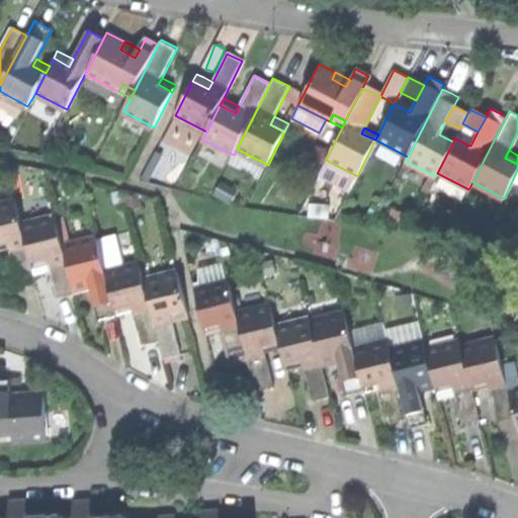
[(348,192),(357,176),(326,160),(317,176),(348,192)]
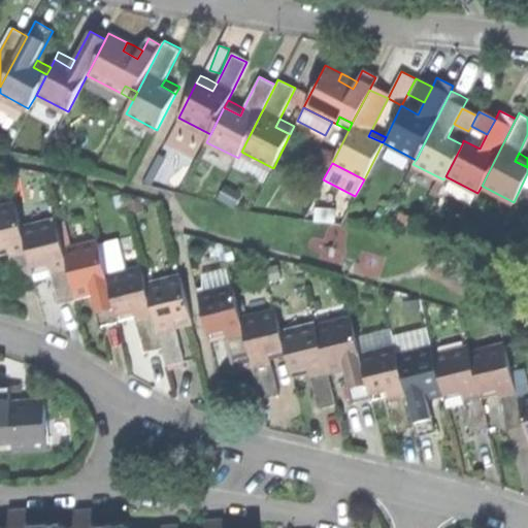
[(13,202),(0,205),(0,245),(4,244),(6,253),(14,287),(33,282),(30,271),(29,265),(20,227),(13,202)]
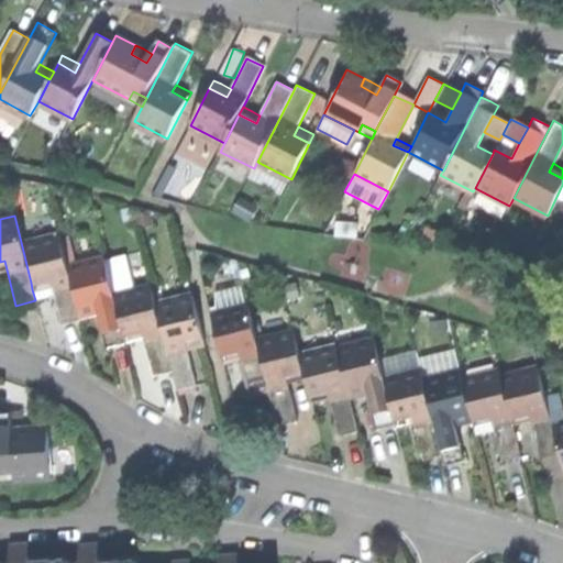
[(58,233),(21,242),(31,283),(50,278),(51,285),(61,324),(79,320),(76,306),(66,264),(58,233)]
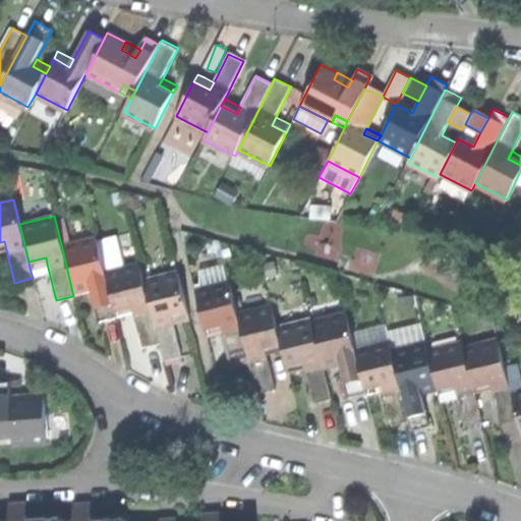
[(96,236),(61,244),(70,283),(90,279),(92,291),(99,322),(115,317),(114,311),(104,272),(96,236)]
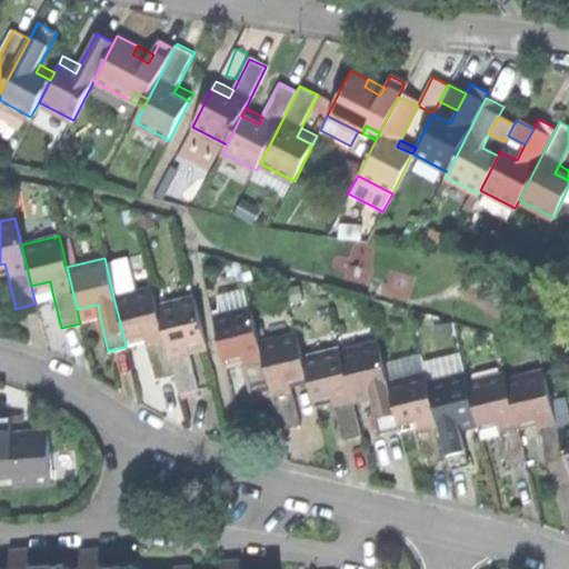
[(42,290),(51,288),(50,281),(31,286),(32,292),(42,290)]
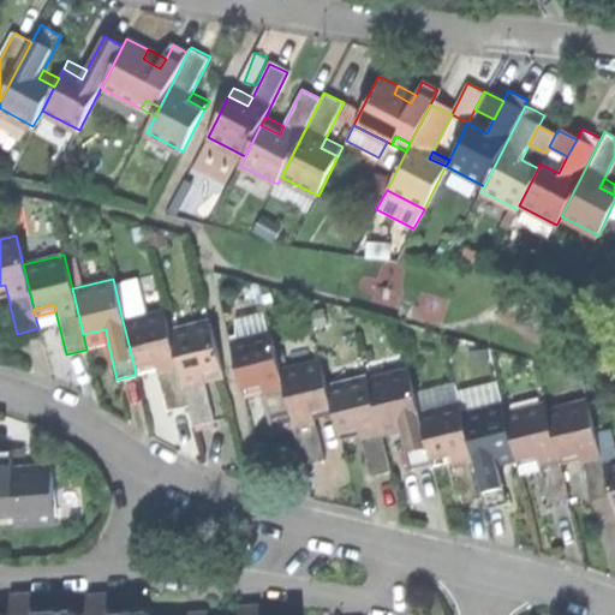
[(163,312),(123,321),(135,368),(155,363),(156,370),(166,408),(185,404),(167,330),(163,312)]
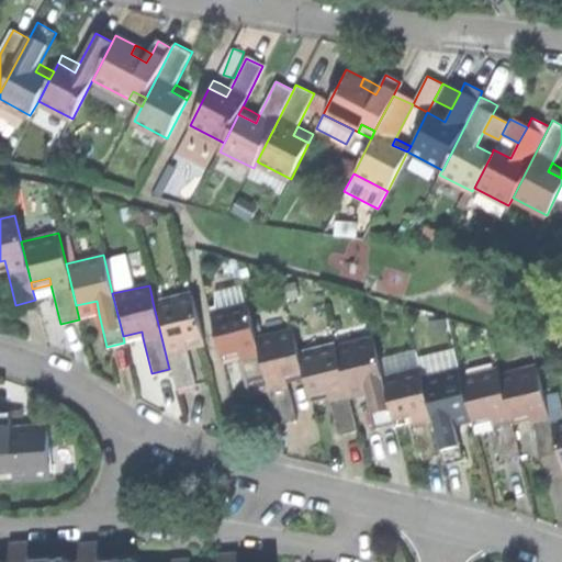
[(190,294),(153,302),(169,369),(173,388),(194,382),(184,345),(183,337),(199,333),(190,294)]
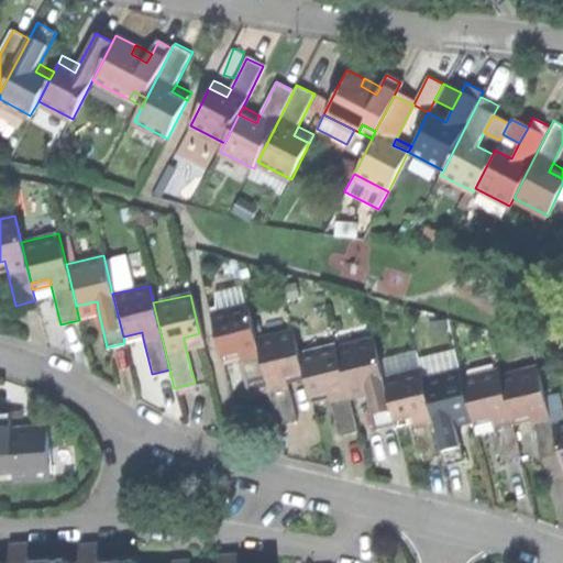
[(89,317),(99,315),(97,301),(76,306),(79,320),(89,317)]
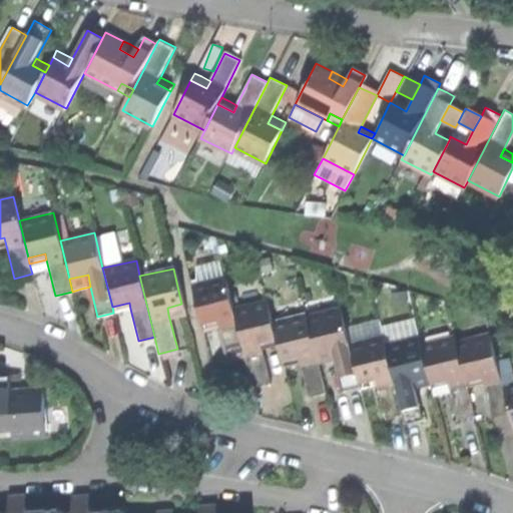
[(225,276),(191,285),(200,322),(217,318),(219,324),(227,358),(244,354),(233,308),(225,276)]
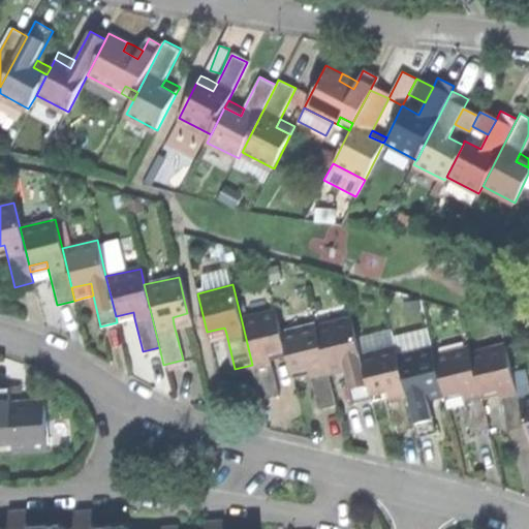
[(275,308),(241,317),(252,365),(260,398),(279,394),(271,358),(269,350),(284,347),(280,332),(275,308)]
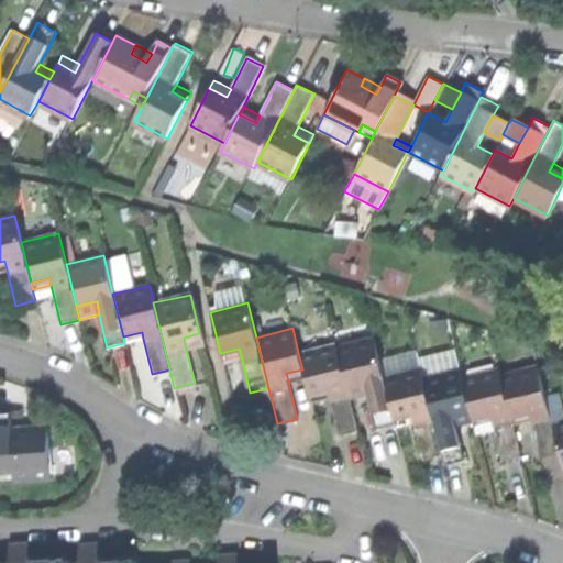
[(134,341),(143,339),(142,332),(123,337),(124,343),(134,341)]
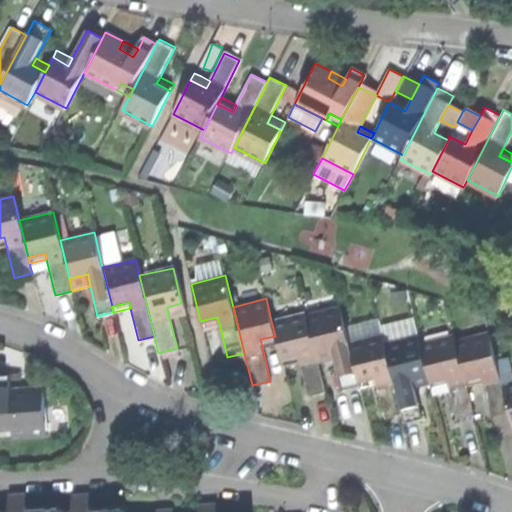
[(183,311),(181,303),(167,307),(168,314),(175,313),(183,311)]
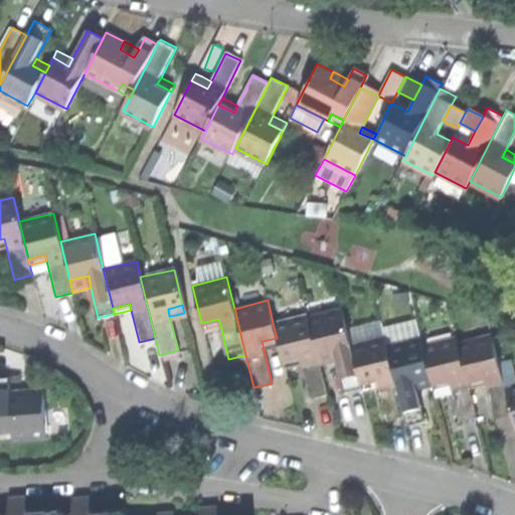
[(341,309),(307,317),(316,355),(333,351),(335,359),(343,393),(360,389),(359,383),(350,345),(341,309)]
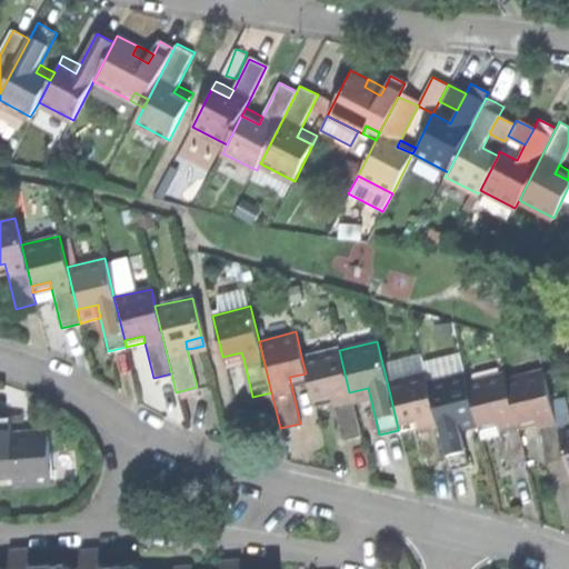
[(338,347),(301,357),(306,373),(307,380),(311,398),(332,393),(335,401),(343,438),(359,433),(351,401),(349,392),(339,350),(338,347)]
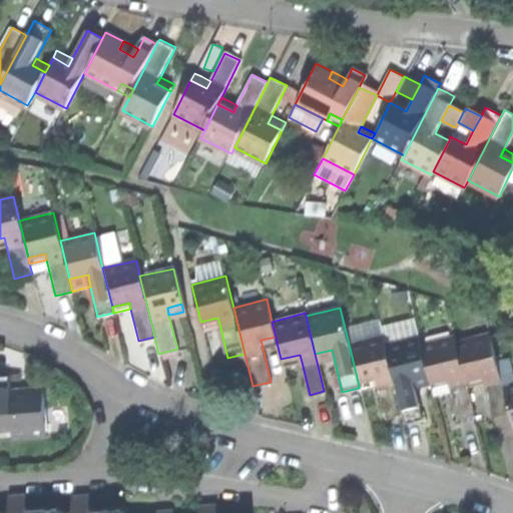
[(209,326),(219,324),(217,318),(200,322),(201,328),(209,326)]
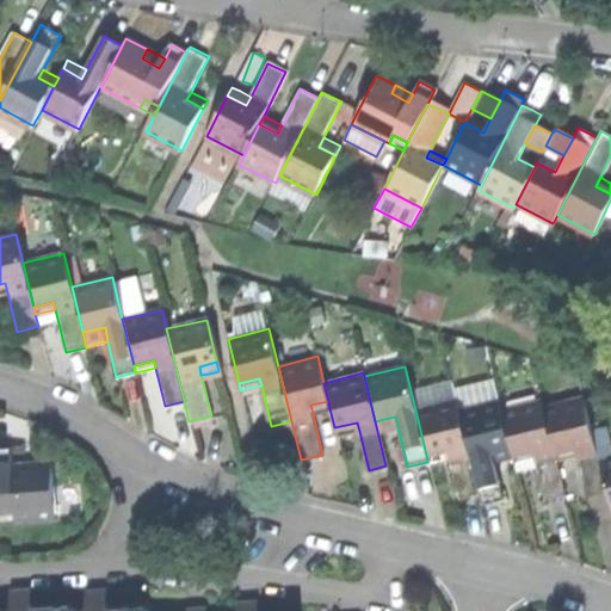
[(456,400),(415,409),(426,455),(443,451),(444,458),(455,498),(479,492),(460,412),(456,400)]
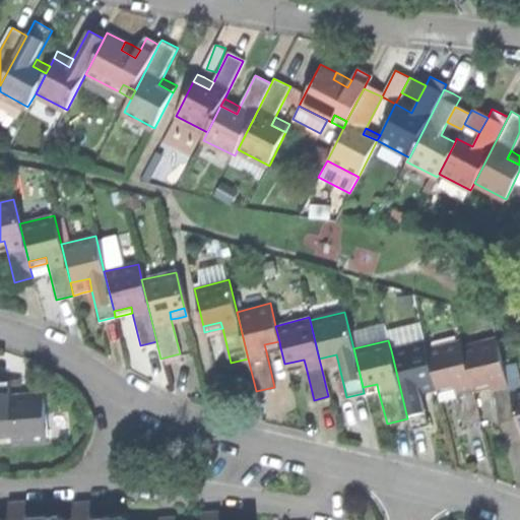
[(496,340),(462,348),(471,387),(489,382),(491,389),(499,423),(514,418),(509,395),(496,340)]
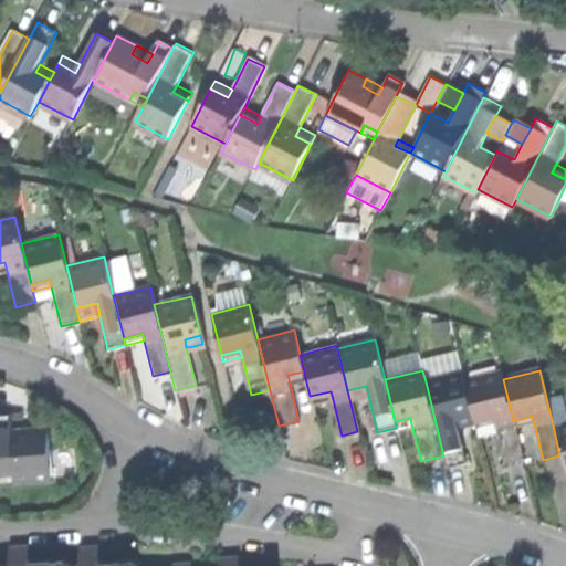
[(305,378),(304,371),(287,375),(290,383),(297,380),(305,378)]
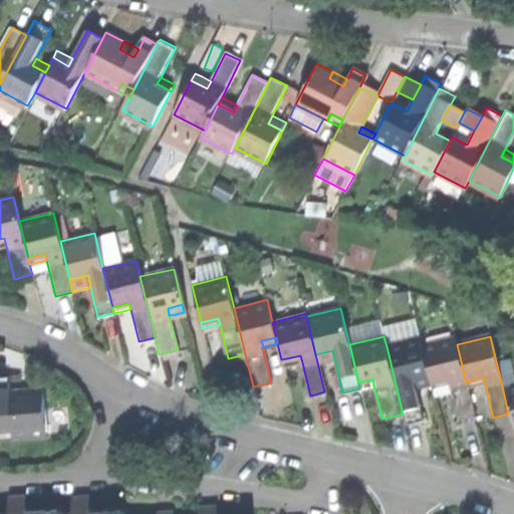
[(419,338),(387,346),(403,414),(406,425),(423,421),(415,388),(413,380),(429,376),(421,346),(419,338)]
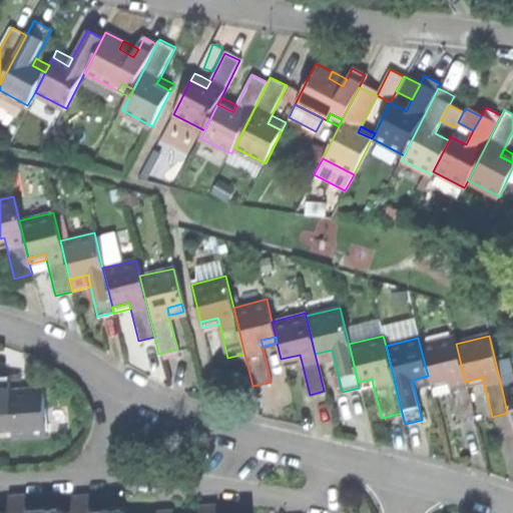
[(454,338),(420,346),(428,376),(429,383),(446,379),(448,387),(456,420),(473,416),(466,388),(465,382),(456,344),(454,338)]
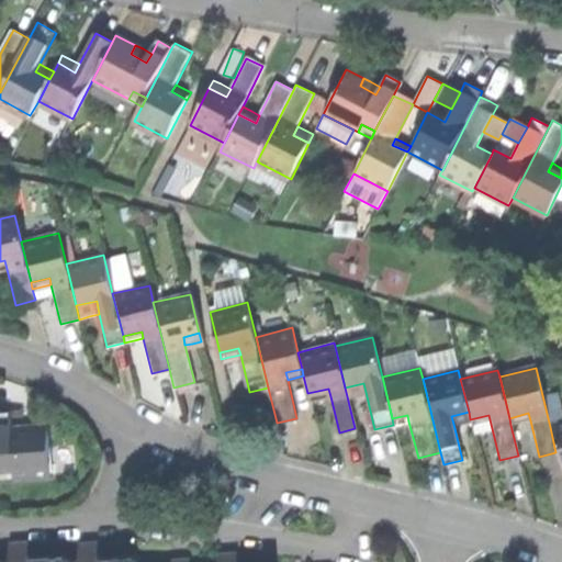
[(356,394),(366,392),(363,383),(345,388),(347,396),(356,394)]
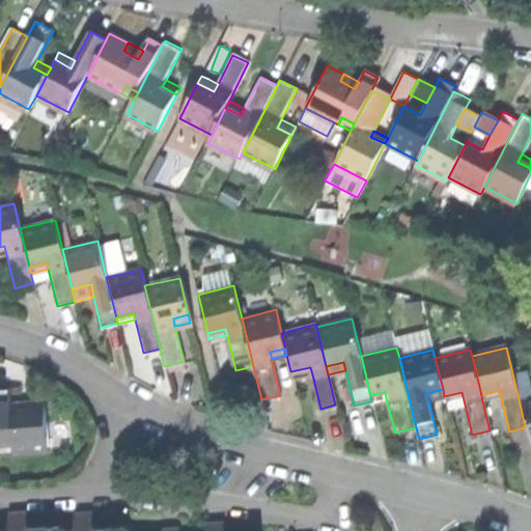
[(302,376),(312,374),(310,367),(290,371),(292,380),(302,376)]
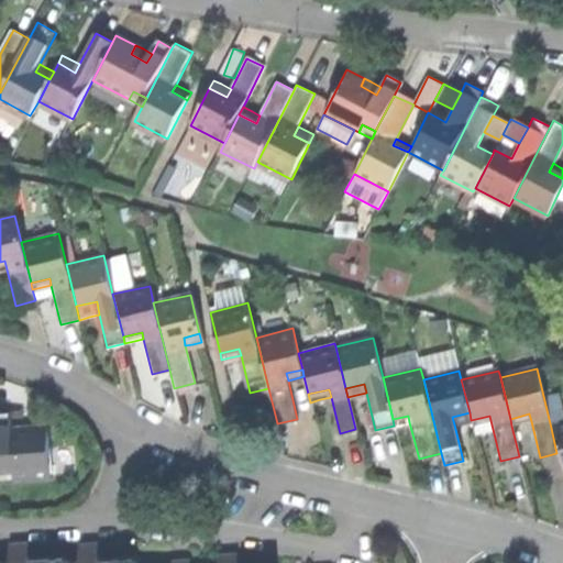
[(471,420),(470,412),(452,417),(454,424),(461,422),(471,420)]
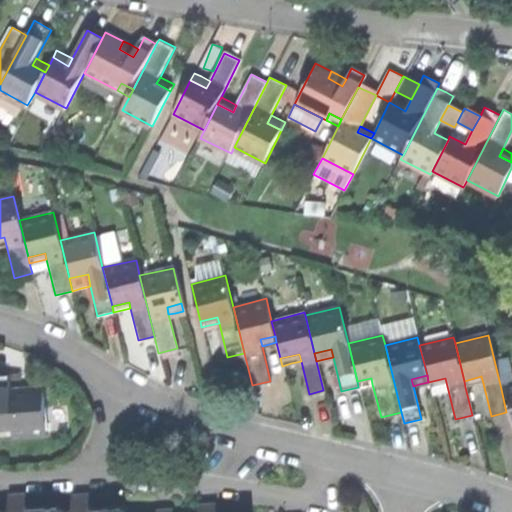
[(473,386),(483,383),(481,376),(464,381),(465,387),(473,386)]
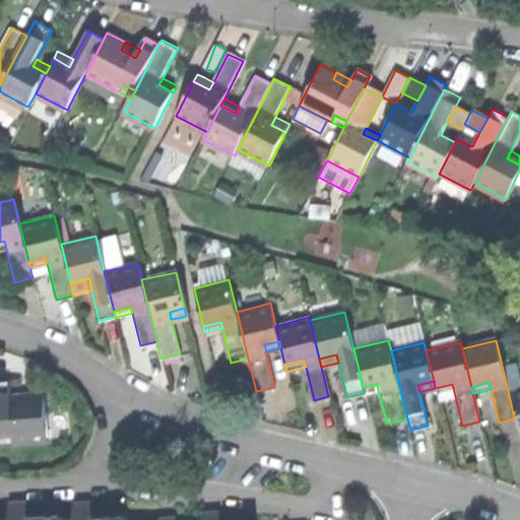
[(9,384),(0,384),(0,437),(10,437),(10,444),(47,442),(45,395),(24,396),(24,404),(10,405),(10,397),(9,384)]
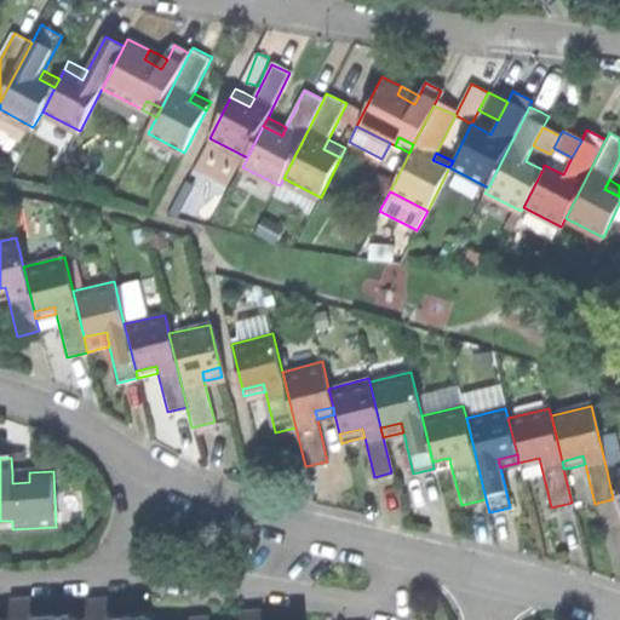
[(445,466),(451,465),(449,458),(432,461),(434,469),(445,466)]
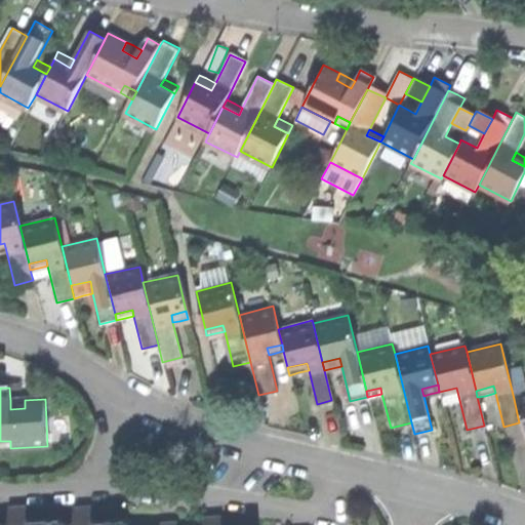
[(449,398),(458,396),(456,388),(439,392),(441,400),(449,398)]
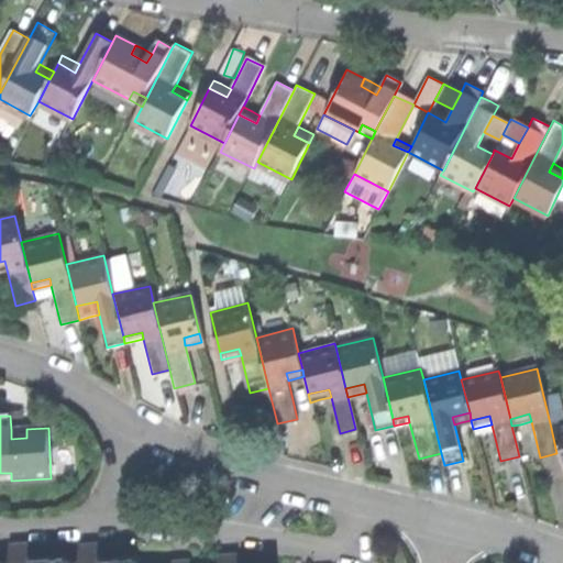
[(562,424),(551,428),(556,453),(561,468),(562,467),(562,424)]
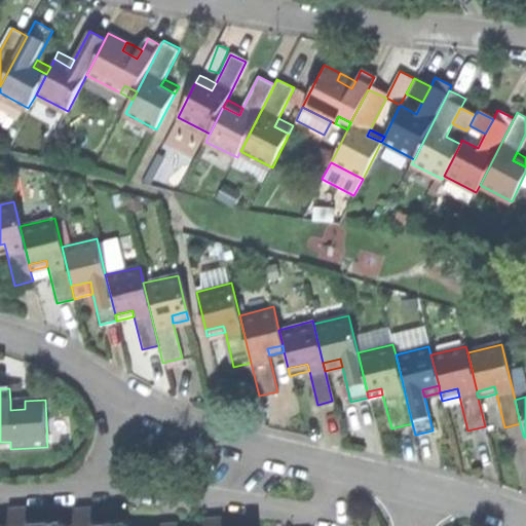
[(16,402),(10,402),(10,410),(25,409),(25,401),(16,402)]
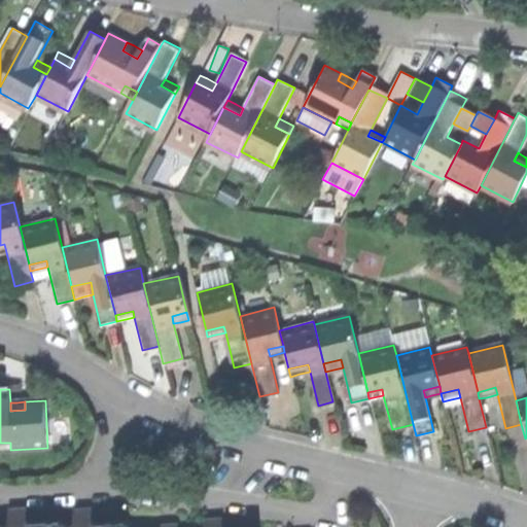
[(8,508),(9,526),(27,524),(26,507),(16,508),(8,508)]
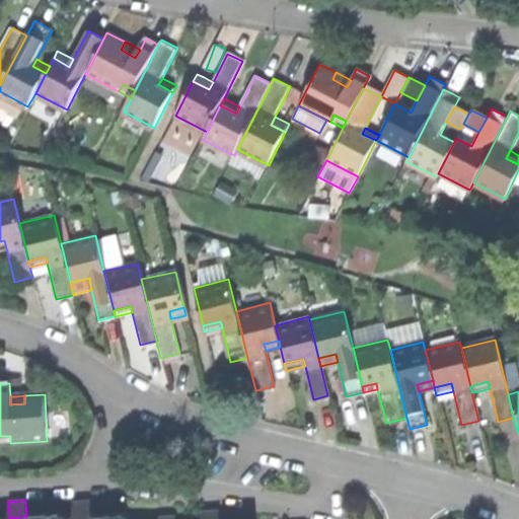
[(72,502),(73,518),(79,518),(90,518),(89,501),(79,502),(72,502)]
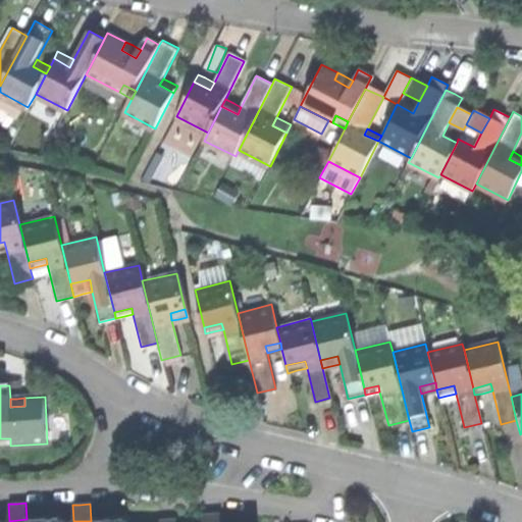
[(202,514),(202,521),(218,521),(218,513),(210,514),(202,514)]
